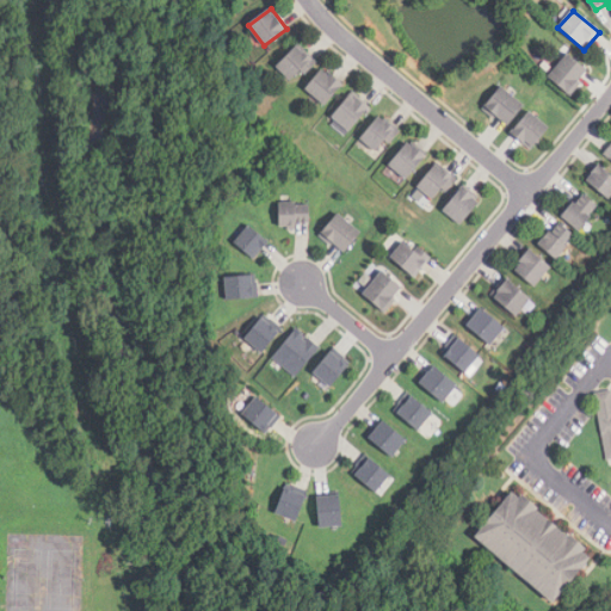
[(302,71),(291,81),(277,67),(298,44),(318,63),(306,75),(302,71)]
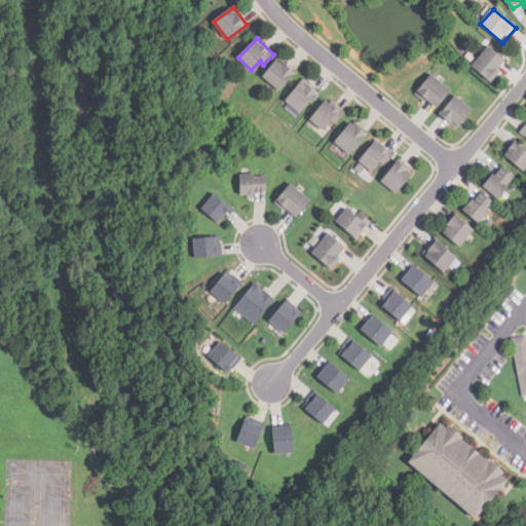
[(505,61),(497,71),(500,73),(491,83),(471,67),(488,47),(505,61)]
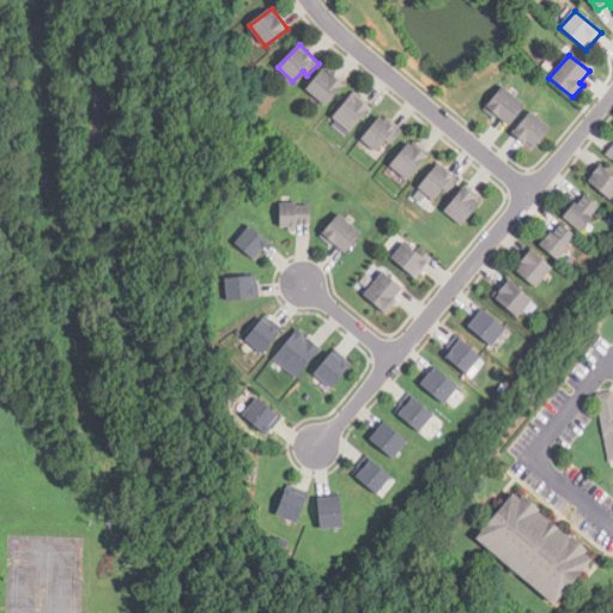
[(346,85),(327,107),(307,89),(323,71),(328,73),(329,72),(346,85)]
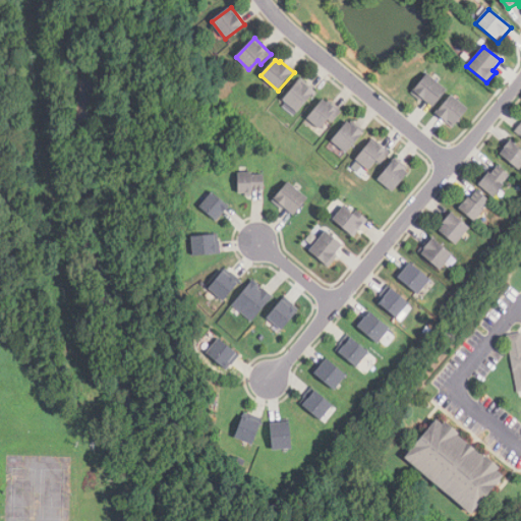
[(435,108),(424,99),(422,102),(411,94),(428,73),(447,90),(435,108)]
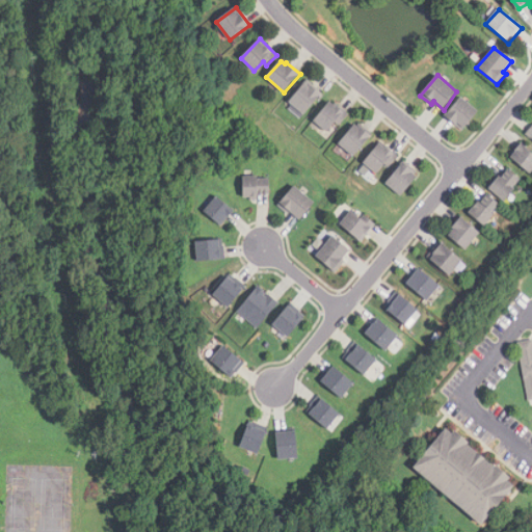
[(322,95),(306,115),(290,103),(306,83),(310,87),(311,86),(322,95)]
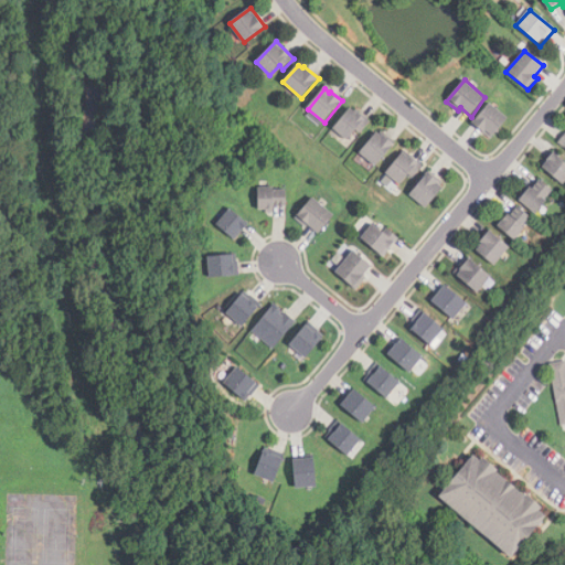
[(489,104),(507,119),(491,139),(472,125),(489,104)]
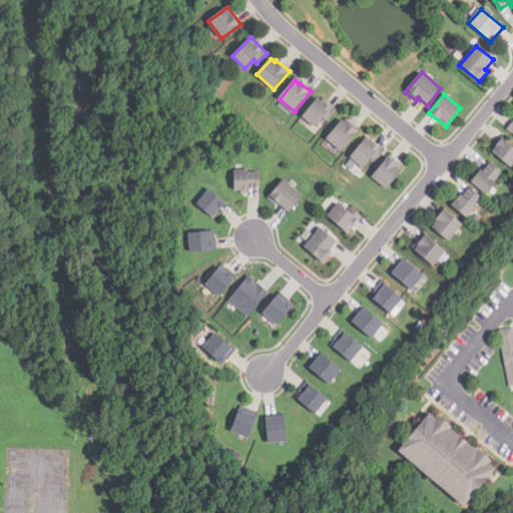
[(337,111),(328,121),(324,118),(316,128),(303,117),(320,98),(331,108),(332,106),(337,111)]
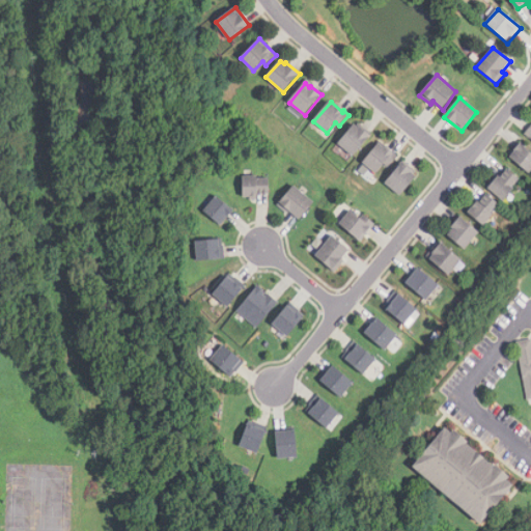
[(354,158),(338,144),(355,124),(360,129),(361,128),(371,137),(354,158)]
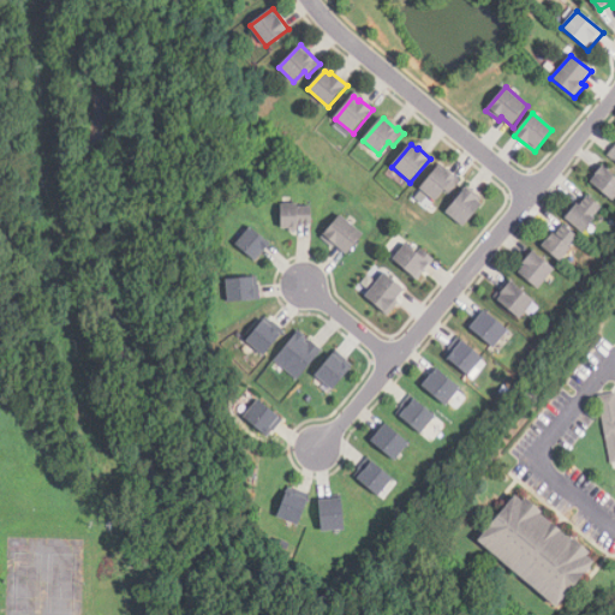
[(587,181),(601,165),(614,177),(614,198),(613,202),(587,181)]
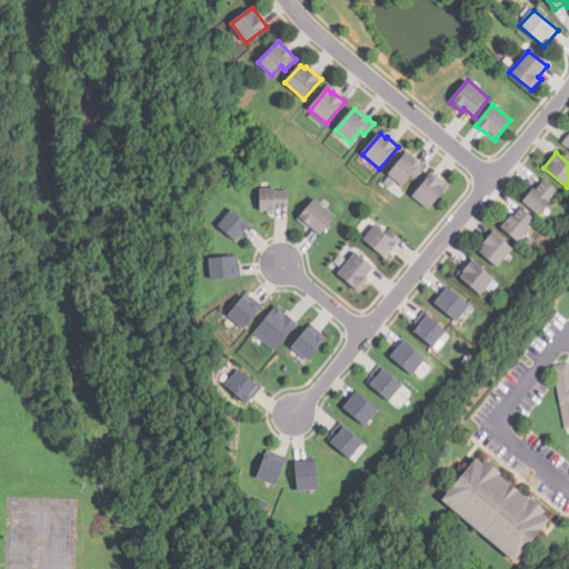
[(403,187),(390,176),(407,155),(413,160),(415,159),(421,165),(403,187)]
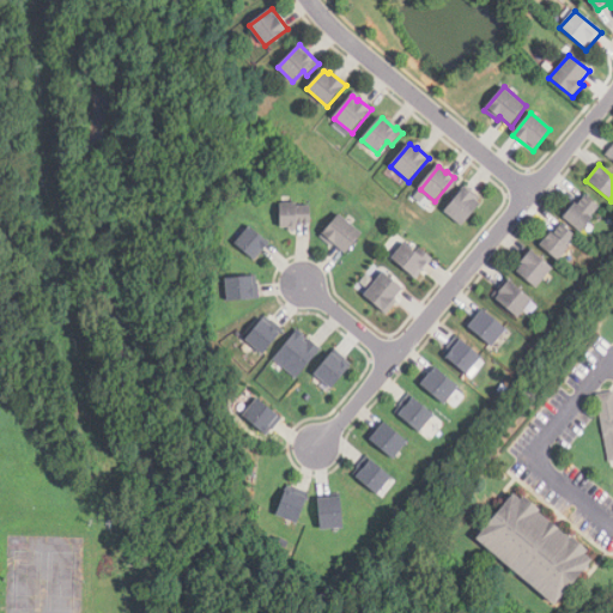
[(463,228),(445,212),(466,188),(478,199),(478,200),(483,205),(463,228)]
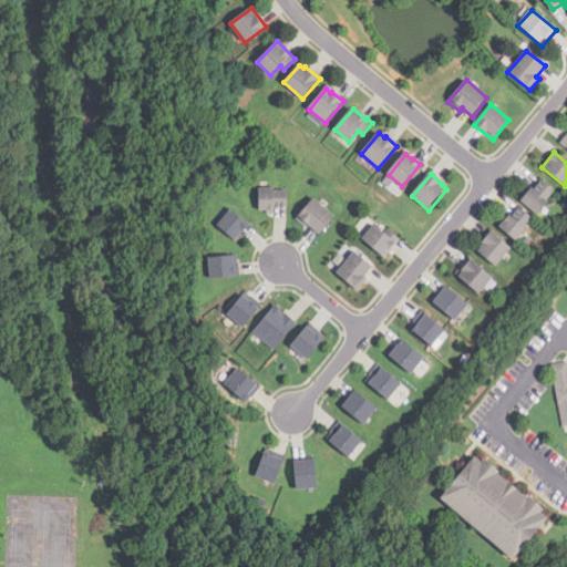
[(518,198),(529,186),(534,189),(540,181),(554,192),(546,202),(548,203),(537,216),(518,198)]
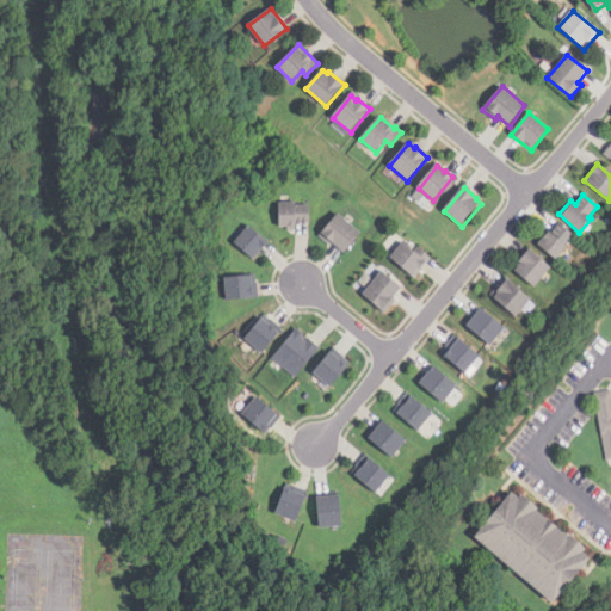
[(281,228),(281,204),(297,203),(297,207),(310,205),(310,224),(297,224),(297,230),(288,230),(288,228),(281,228)]
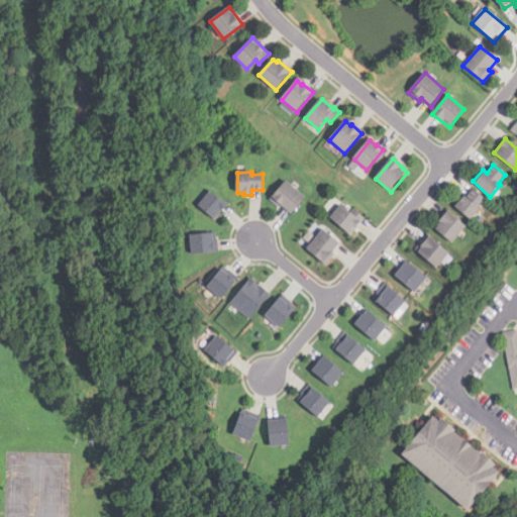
[(270,201),(286,181),(307,198),(293,214),(283,206),(281,209),(270,201)]
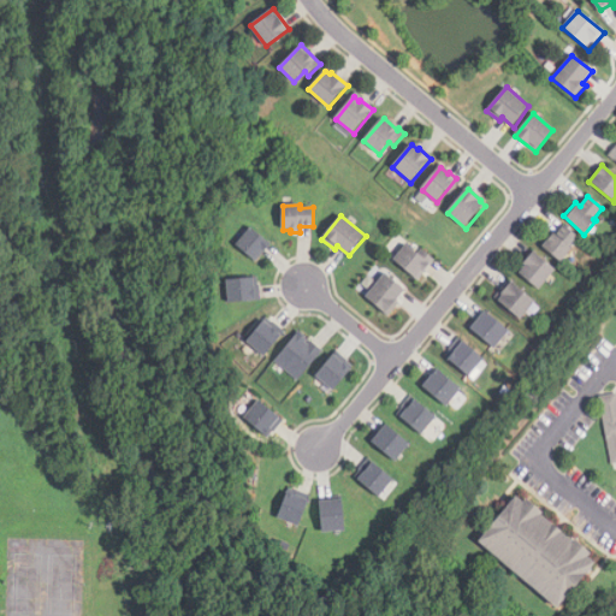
[(254,261),(270,242),(249,226),(235,244),(254,261)]
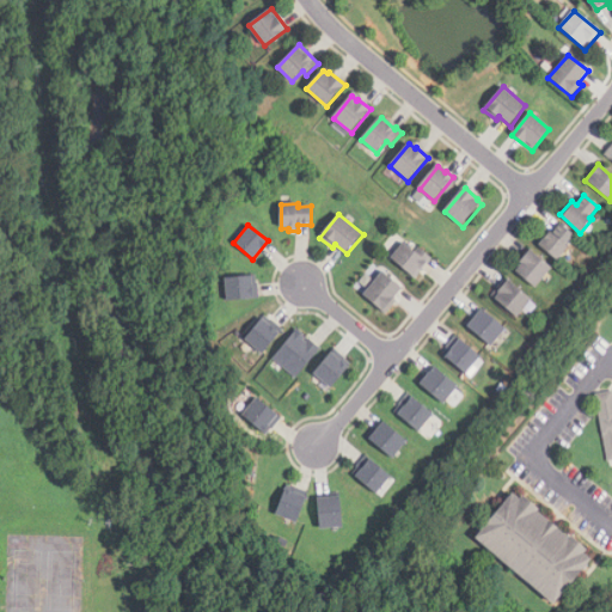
[(538,246),(544,239),(542,237),(546,231),(549,233),(550,232),(552,234),(561,225),(574,236),(565,246),(568,249),(557,262),(538,246)]
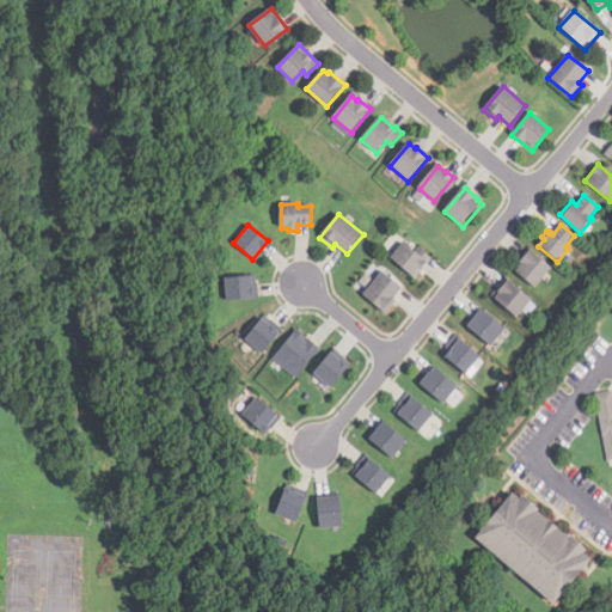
[(392,258),(405,244),(416,252),(420,248),(433,258),(416,280),(392,258)]
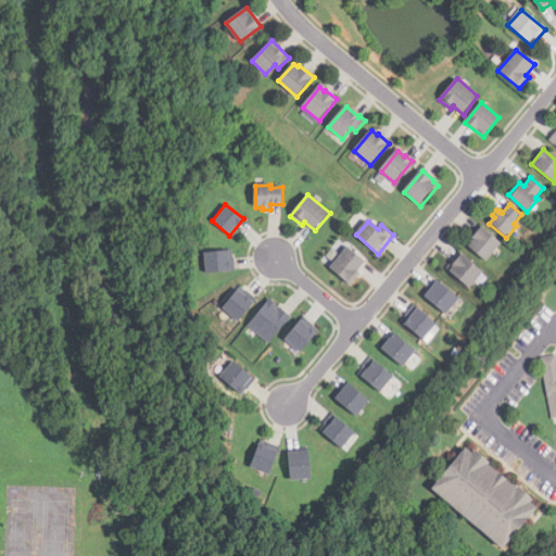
[(481,228),(501,244),(485,263),(466,245),(481,228)]
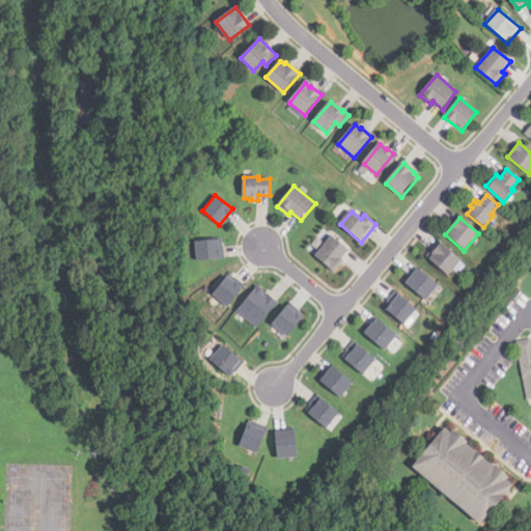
[(345,262),(336,273),(316,257),(333,236),(351,251),(342,260),(345,262)]
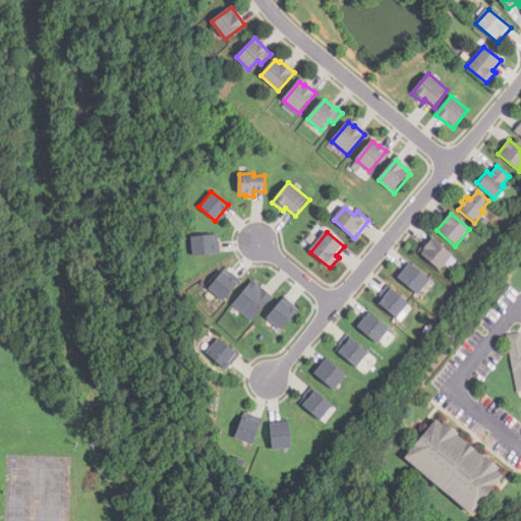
[(218,234),(190,235),(191,254),(219,253),(218,234)]
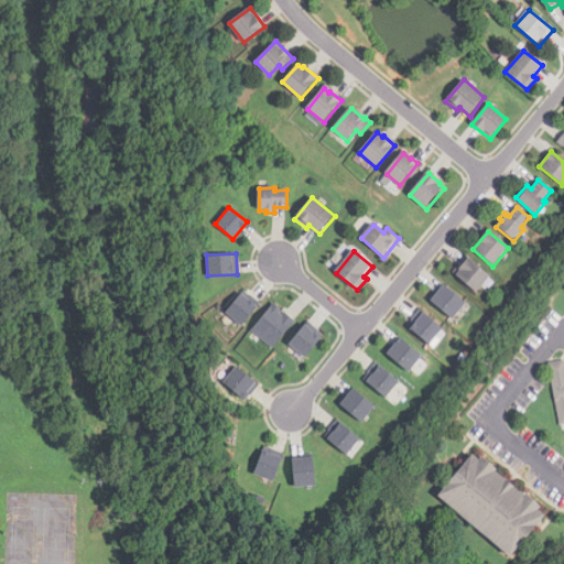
[(454,273),(466,257),(490,277),(477,293),(454,273)]
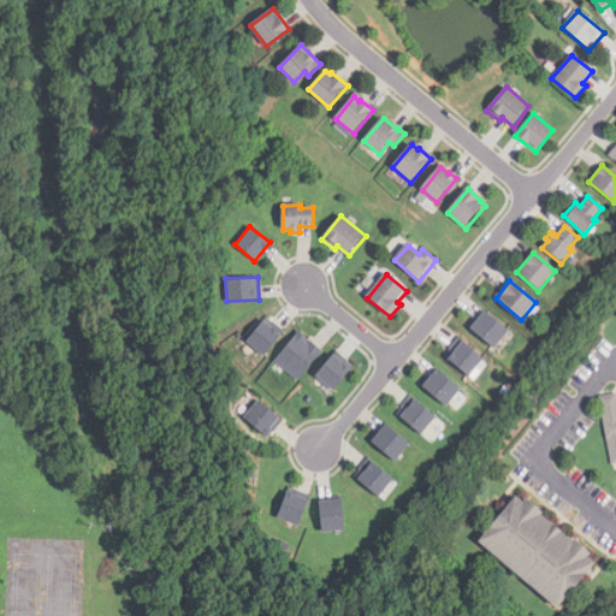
[(469,327),(493,348),(508,329),(484,309),(469,327)]
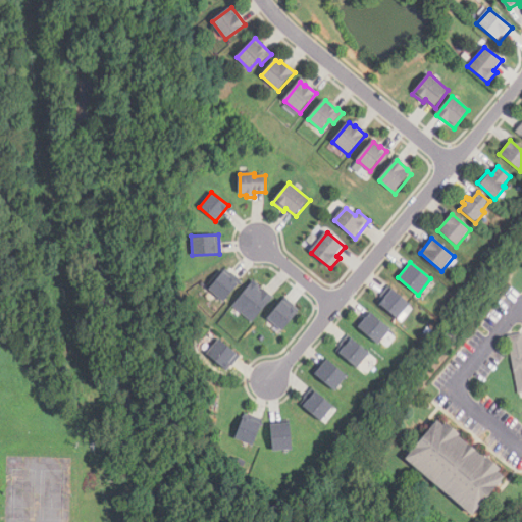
[(222,301),(241,279),(224,267),(207,288),(222,301)]
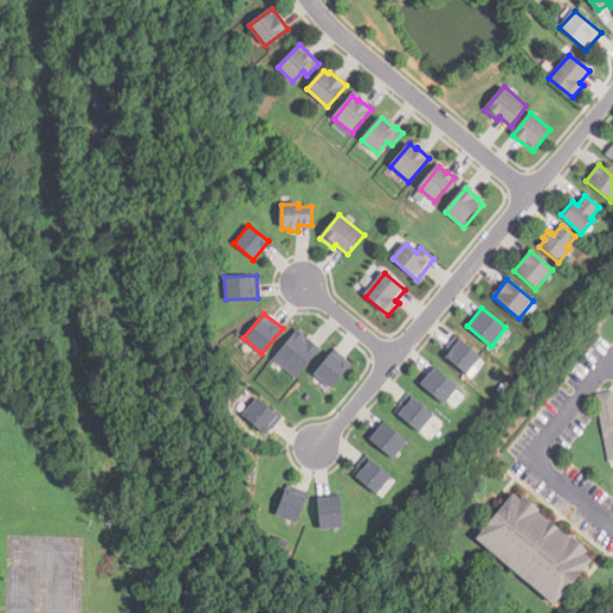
[(295,377),(320,349),(296,328),(272,358),(295,377)]
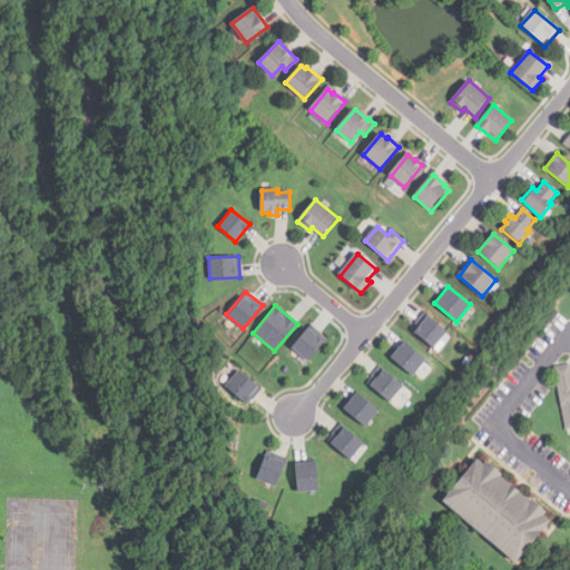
[(410,328),(438,351),(451,335),(423,312),(410,328)]
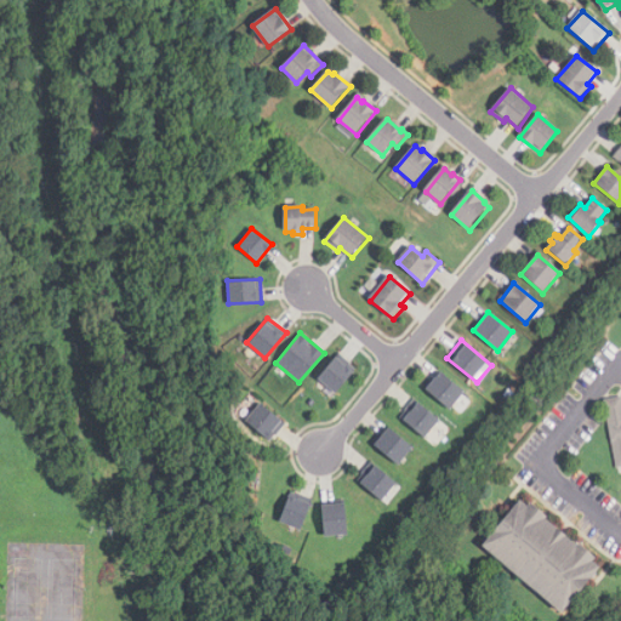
[(355,368),(337,352),(317,377),(335,392),(355,368)]
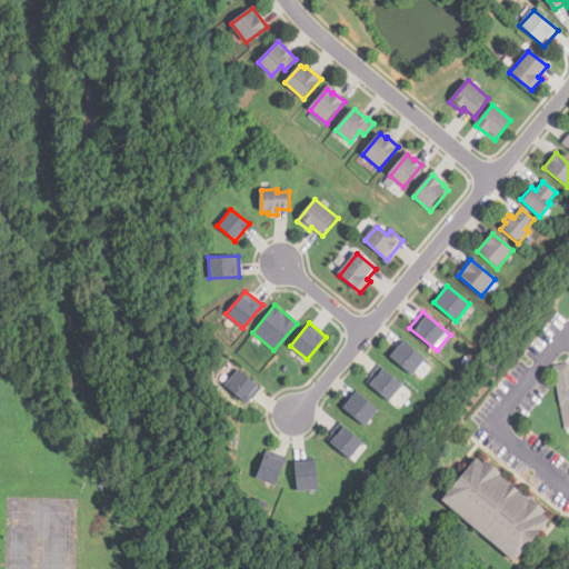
[(410,375),(425,358),(403,339),(389,356),(410,375)]
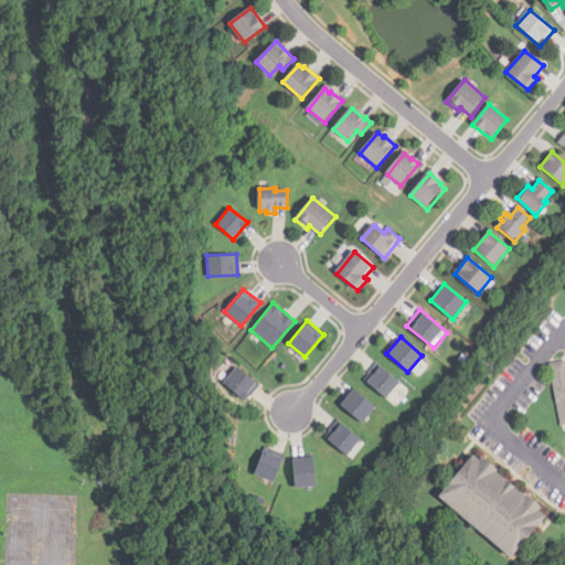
[(363,381),(387,396),(400,379),(374,362),(363,381)]
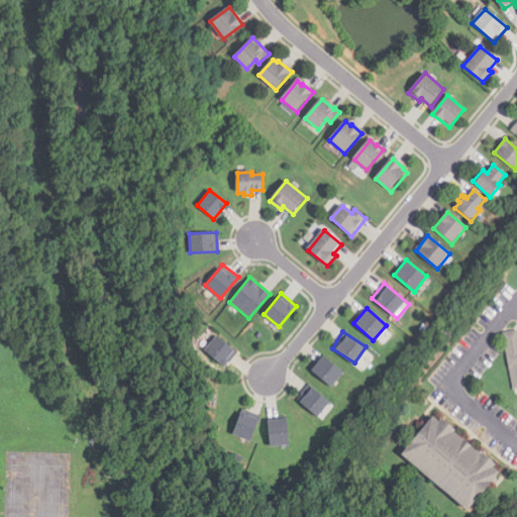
[(516,332),(516,388),(514,389),(504,334),(516,332)]
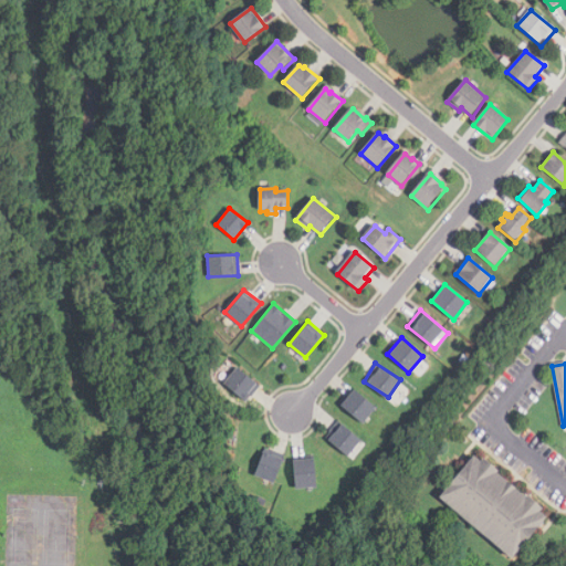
[(259,383),(234,367),(222,385),(248,401),(259,383)]
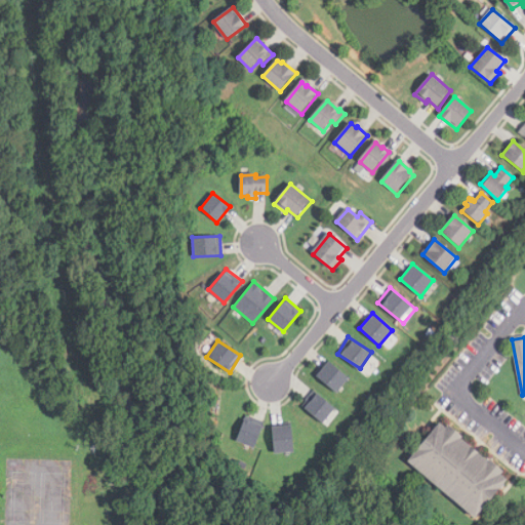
[(348,377),(328,360),(315,375),(335,392),(348,377)]
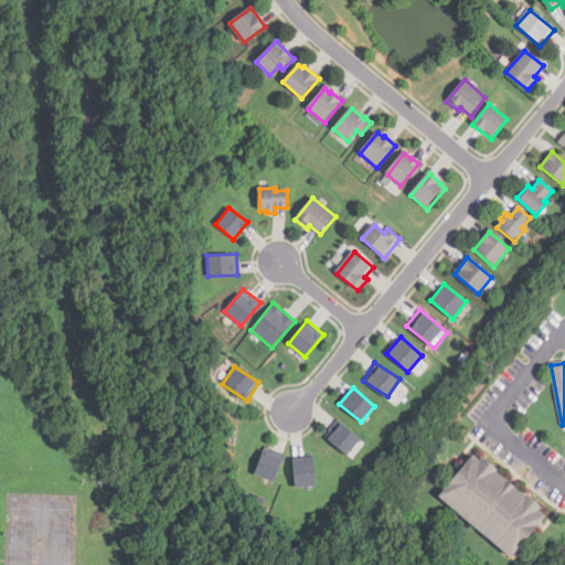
[(323,436),(347,455),(360,438),(338,419),(323,436)]
